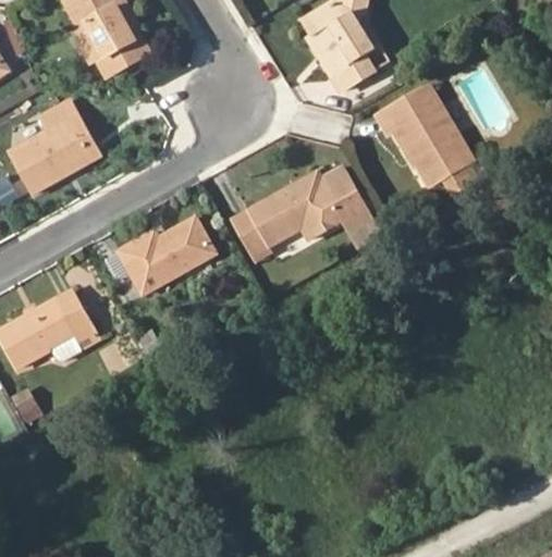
[(66,0),(65,0),(81,26),(98,57),(109,75),(151,52),(138,29),(122,0),(66,0)]
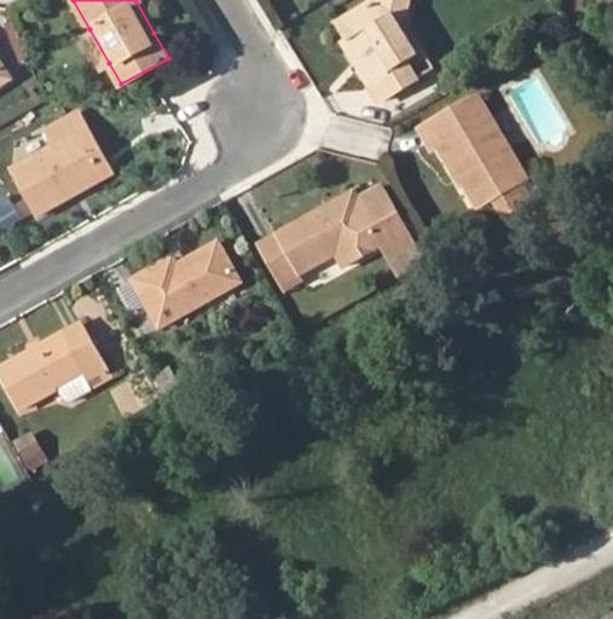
[(160,30),(143,0),(136,0),(154,33),(160,30)]
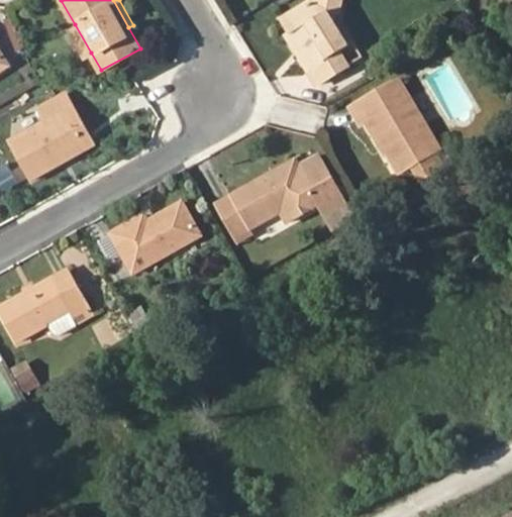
[(290,34),(299,49),(302,47),(304,50),(319,84),(350,66),(341,52),(350,45),(337,21),(341,0),(312,0),(286,16),(294,31),(290,34)]
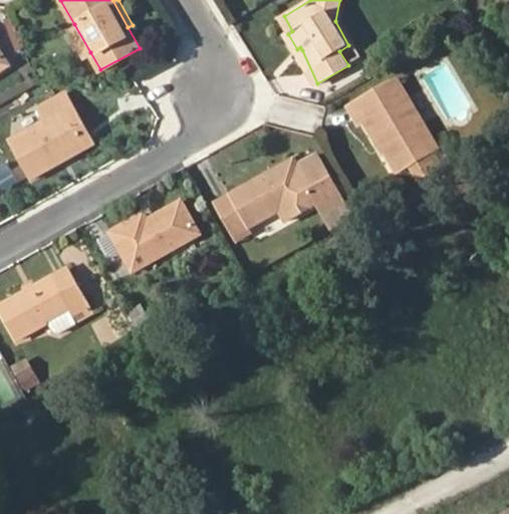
[(90,52),(74,24),(66,29),(82,57),(90,52)]
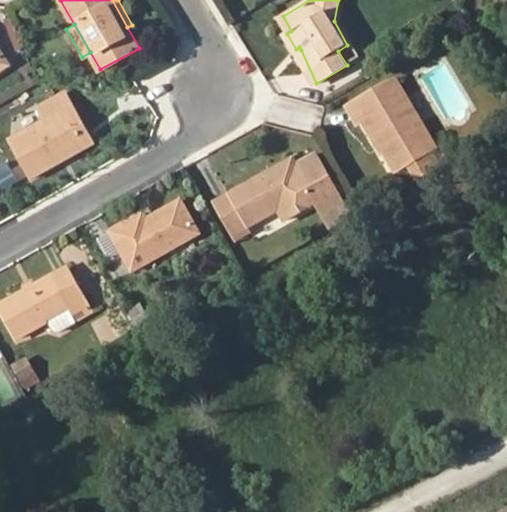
[(0,70),(9,64),(0,50),(0,70)]
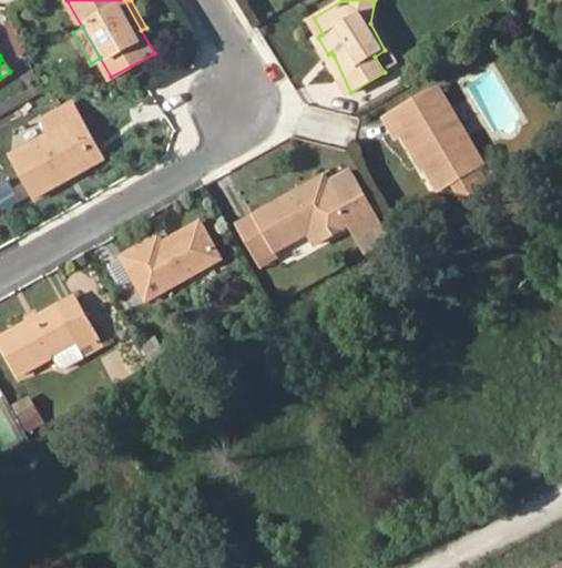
[(406,130),(425,163),(438,186),(482,162),(438,85),(386,115),(397,135),(400,133),(406,130)]
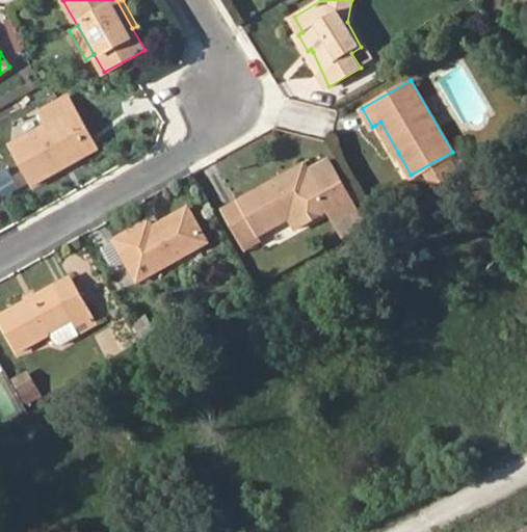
[(71,113),(76,110),(70,98),(40,112),(47,125),(11,145),(33,184),(63,167),(60,161),(87,145),(71,113)]
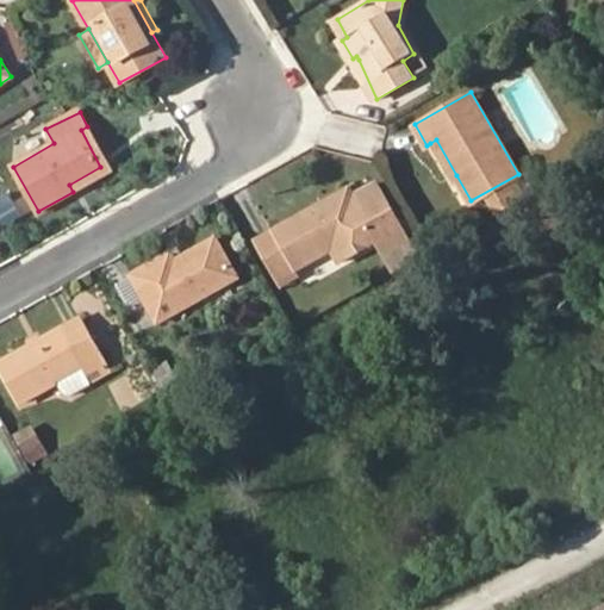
[(112,170),(87,126),(81,130),(100,167),(69,185),(73,192),(112,170)]
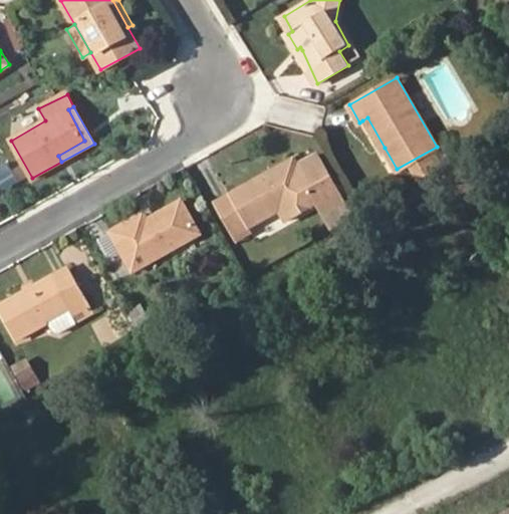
[(379,151),(385,148),(367,117),(362,120),(379,151)]
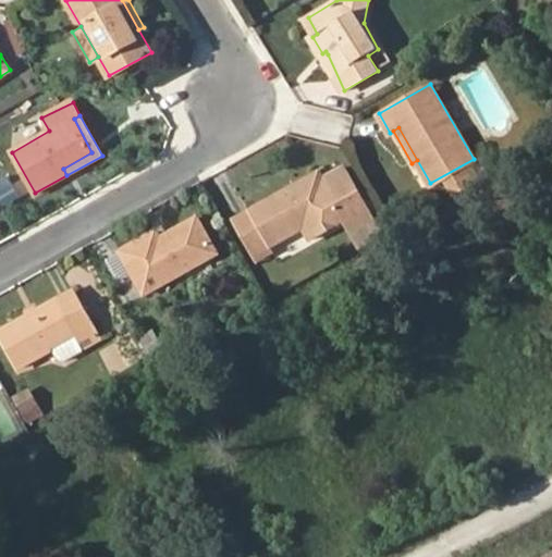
[(319,173),(249,213),(270,249),(304,230),(309,242),(345,222),(352,233),(376,220),(346,169),(323,180),(319,173)]
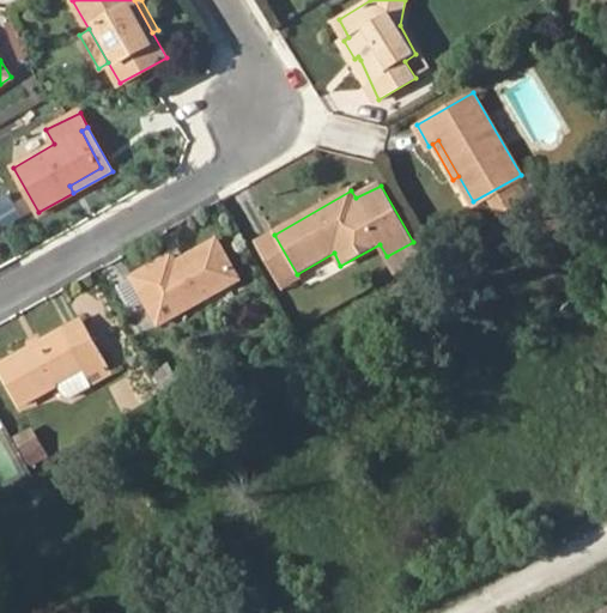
[(297,274),(274,235),(258,243),(281,287),(299,279),(297,274)]
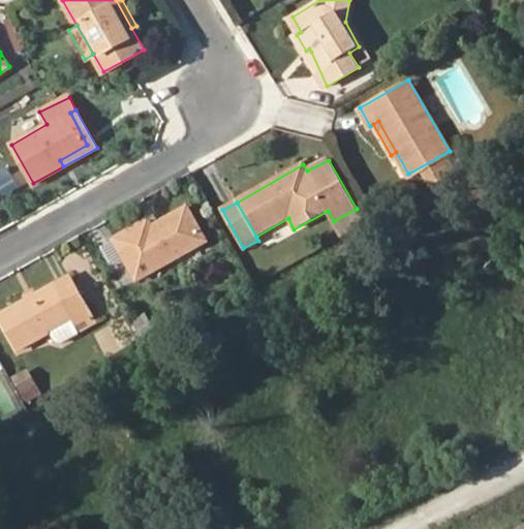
[(113,239),(136,280),(205,242),(186,208),(147,229),(143,222),(113,239)]
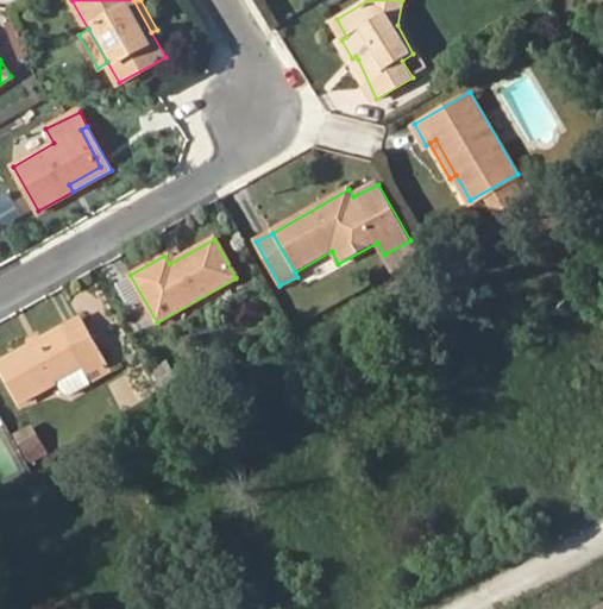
[(80,319),(61,330),(82,368),(54,384),(64,400),(112,372),(80,319)]
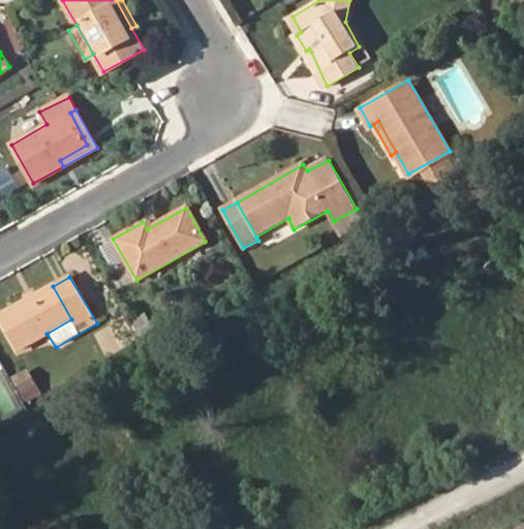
[(71,319),(53,286),(0,314),(0,319),(18,350),(47,334),(71,319)]
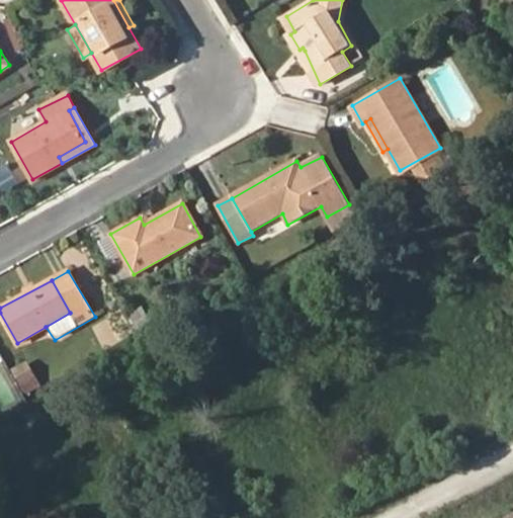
[(138,332),(150,325),(140,309),(129,316),(138,332)]
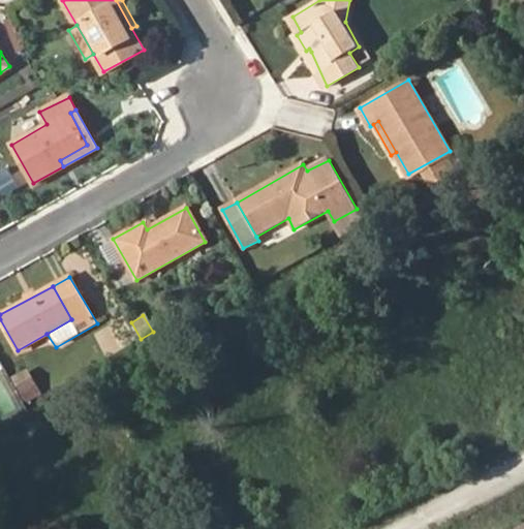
[(28,369),(8,377),(20,404),(39,396),(28,369)]
